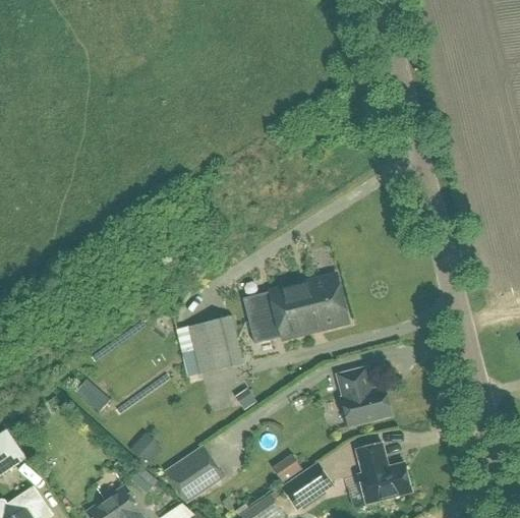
[(275,314),(342,297),(336,274),(269,290),(270,293),(275,314)]
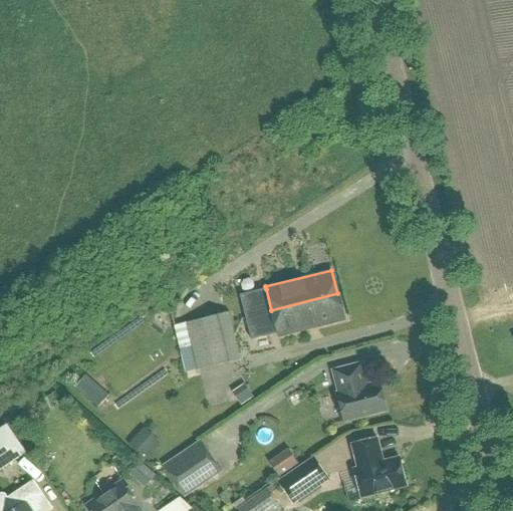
[(240,295),(245,316),(271,310),(266,289),(240,295)]
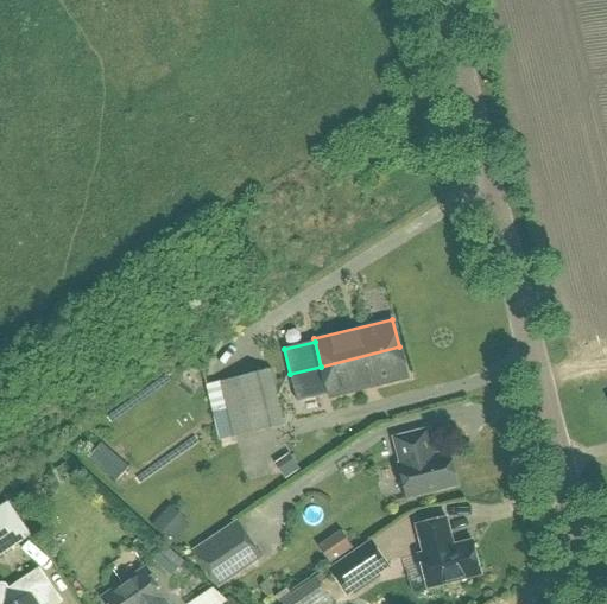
[(399,347),(321,367),(326,385),(328,394),(406,374),(399,347)]
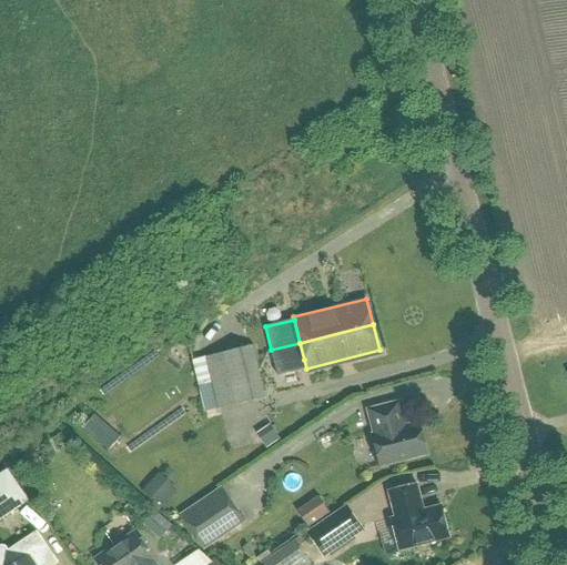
[(212,381),(257,370),(251,343),(205,354),(212,381)]
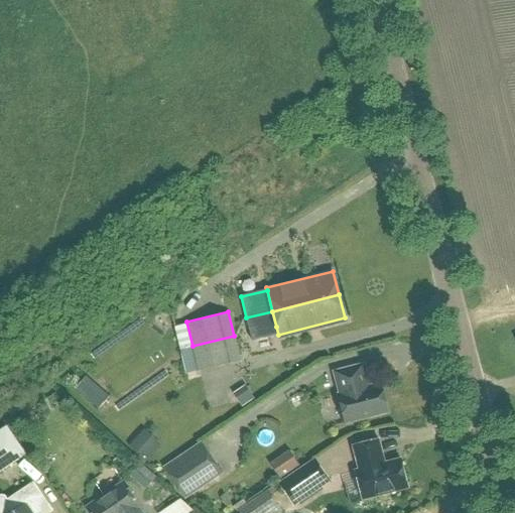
[(276,327),(272,311),(246,317),(252,339),(271,334),(270,328),(276,327)]
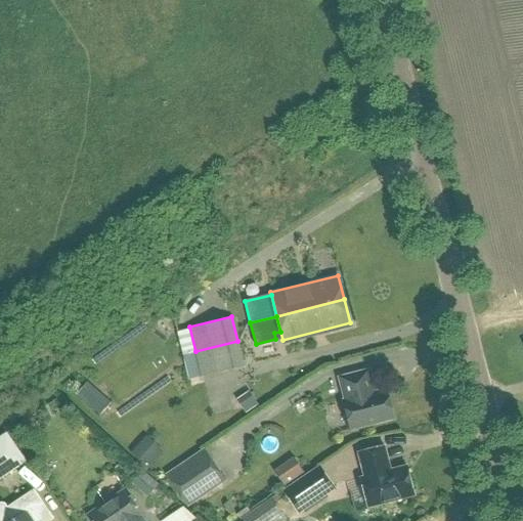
[(237,341),(195,351),(202,375),(244,364),(237,341)]
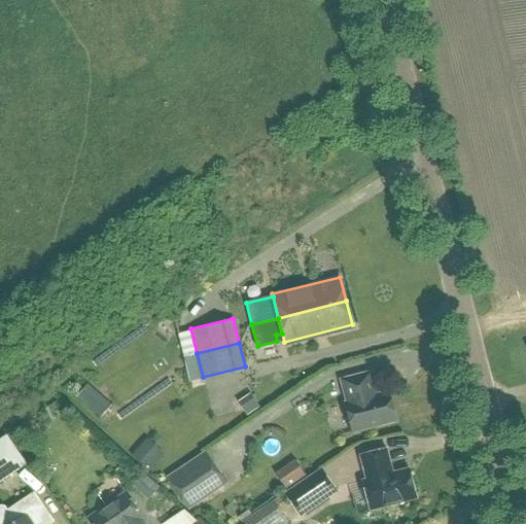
[(376,393),(370,371),(341,379),(346,402),(344,402),(351,430),(395,419),(388,390),(376,393)]
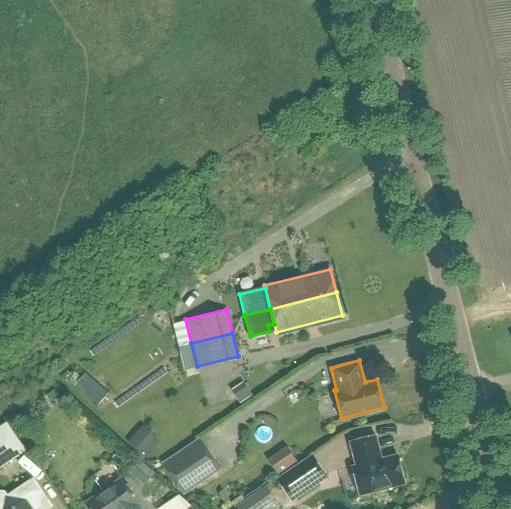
[(97,385),(87,397),(95,404),(106,393),(97,385)]
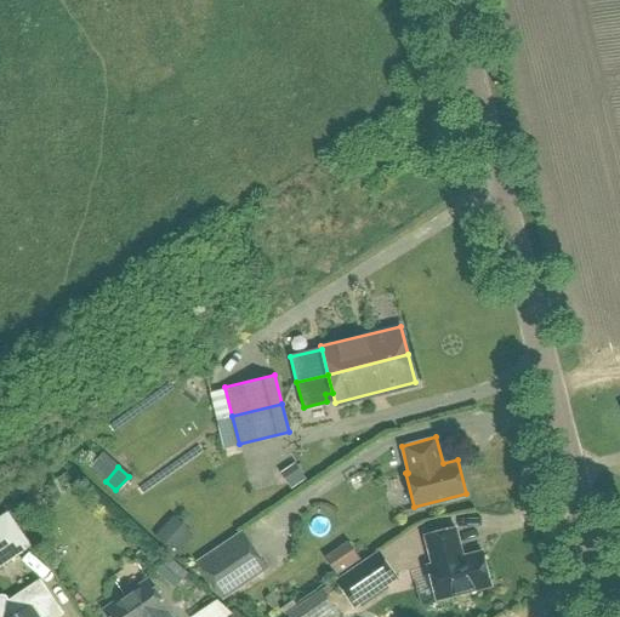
[(0,563),(29,544),(7,512),(0,515),(0,563)]
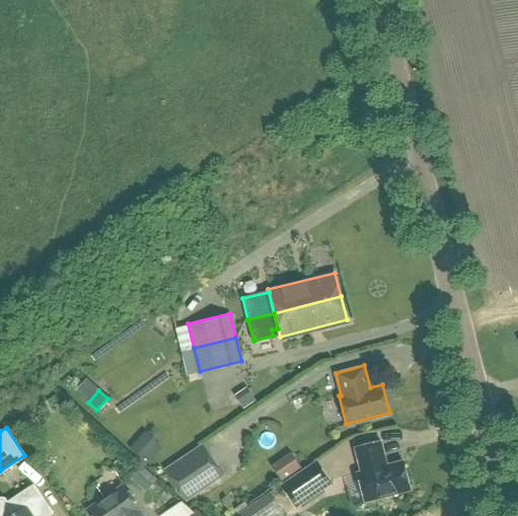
[(141,435),(129,448),(143,462),(156,449),(141,435)]
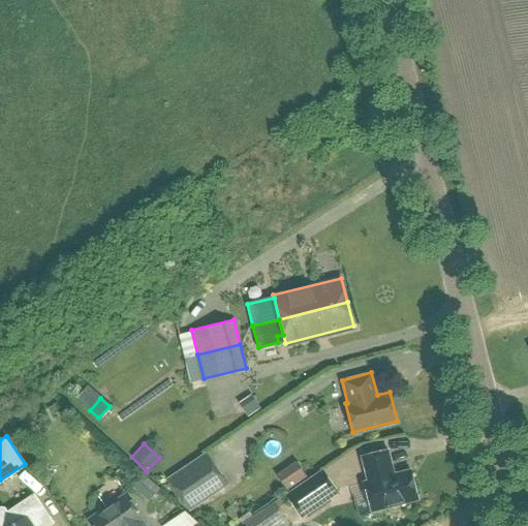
[(394,473),(387,450),(361,456),(367,480),(364,481),(371,511),(417,499),(409,469),(394,473)]
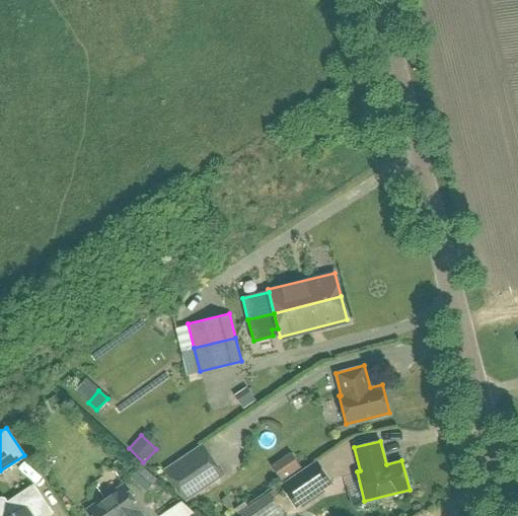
[(186,500),(224,473),(202,442),(164,467),(186,500)]
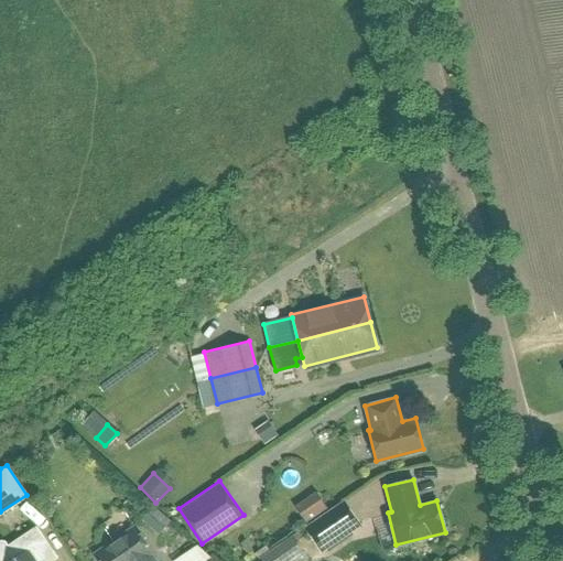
[(322,551),(361,525),(344,498),(304,526),(322,551)]
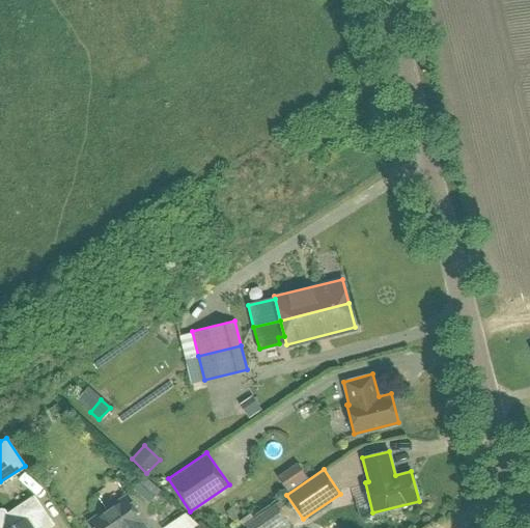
[(145,527),(141,522),(143,520),(127,495),(88,521),(92,527),(145,527)]
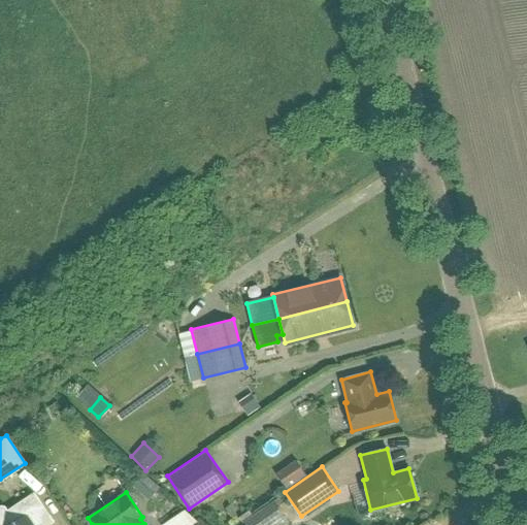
[(34,524),(48,516),(33,493),(7,511),(4,505),(0,505),(0,524),(34,524)]
